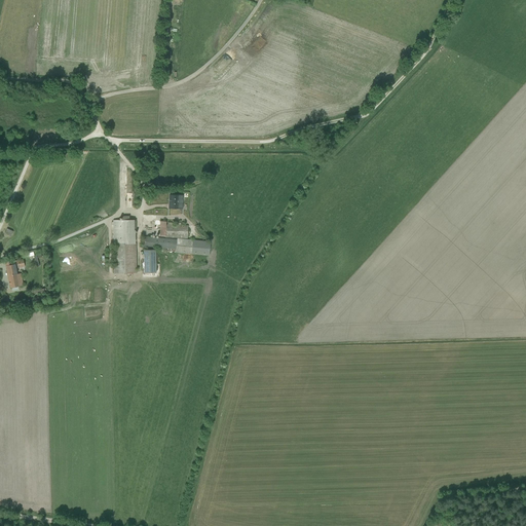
[(170,210),(183,210),(183,193),(170,193),(170,210)]
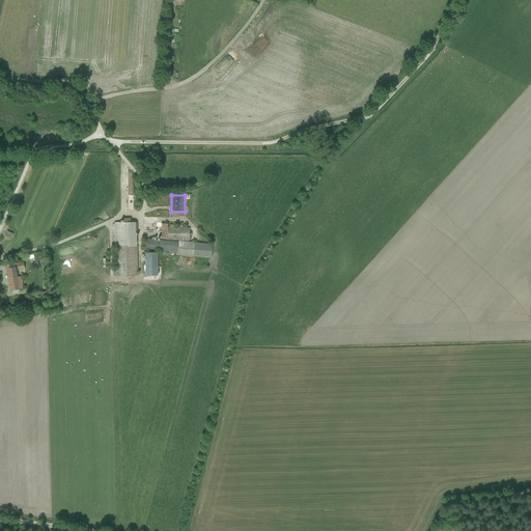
[(114,277),(137,277),(136,223),(131,223),(131,219),(122,220),(122,223),(113,223),(114,277)]
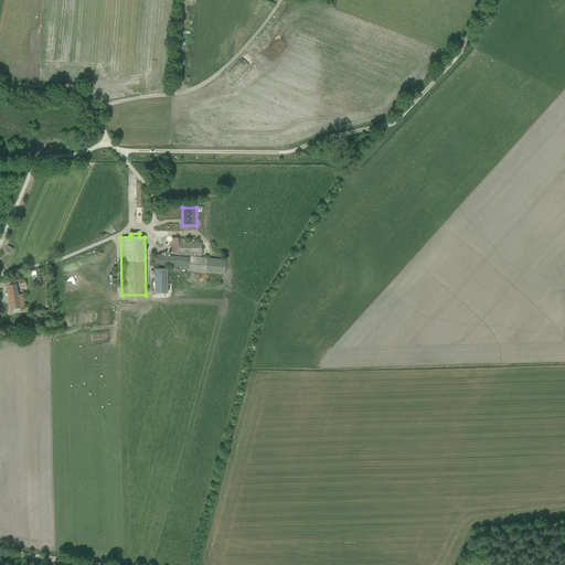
[(189,274),(225,276),(226,260),(201,258),(202,243),(185,242),(187,240),(172,238),(171,256),(155,255),(153,266),(189,269),(189,274)]
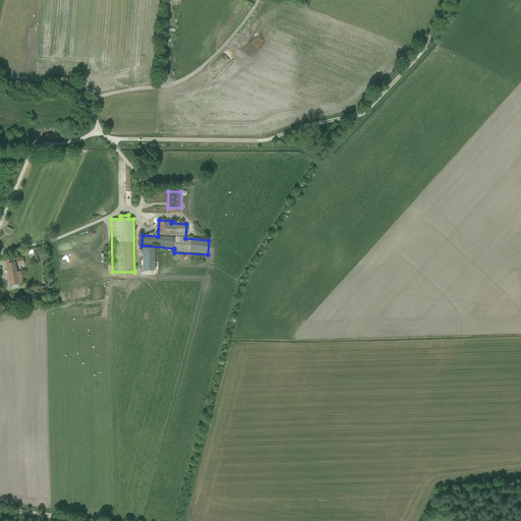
[(142,272),(155,272),(155,249),(142,249),(142,272)]
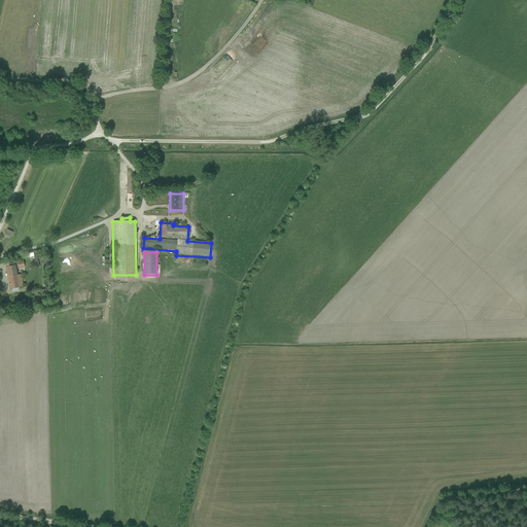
[(10,289),(23,287),(21,277),(18,278),(15,262),(5,265),(10,289)]
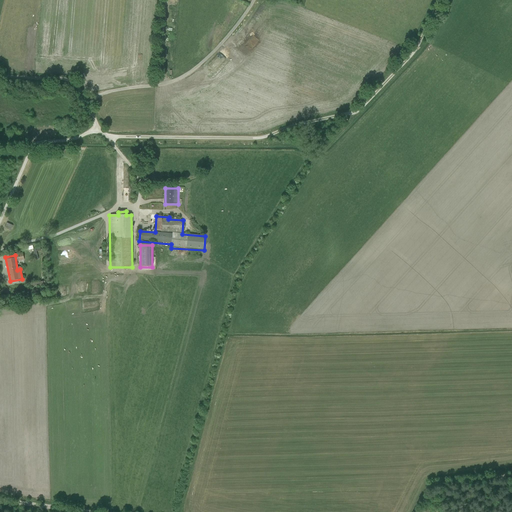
All buildings are outlined.
